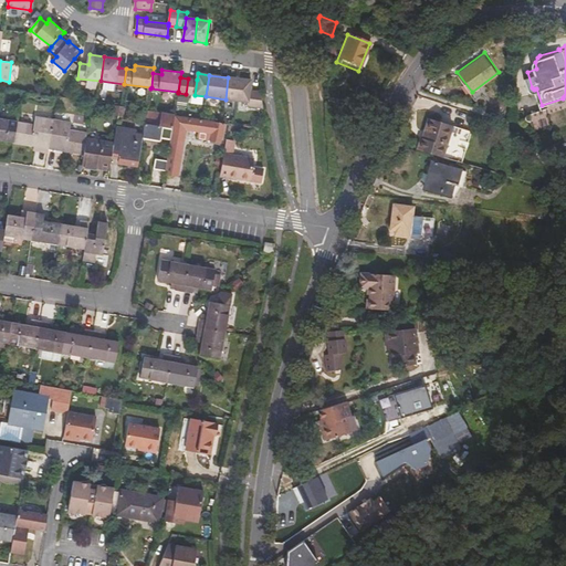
[(237,101),(240,79),(228,77),(226,100),(237,101)]
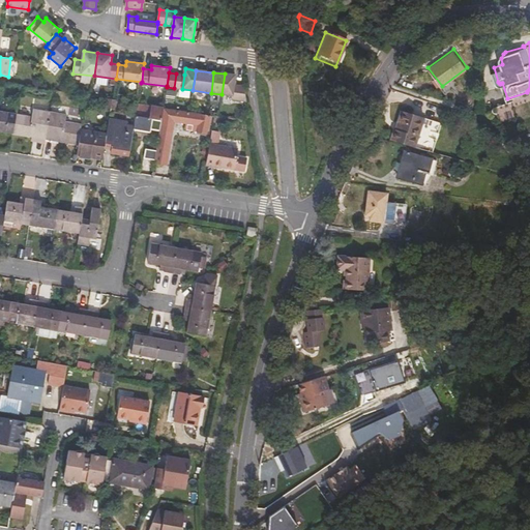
[(174,88),(182,89),(184,75),(176,74),(174,88)]
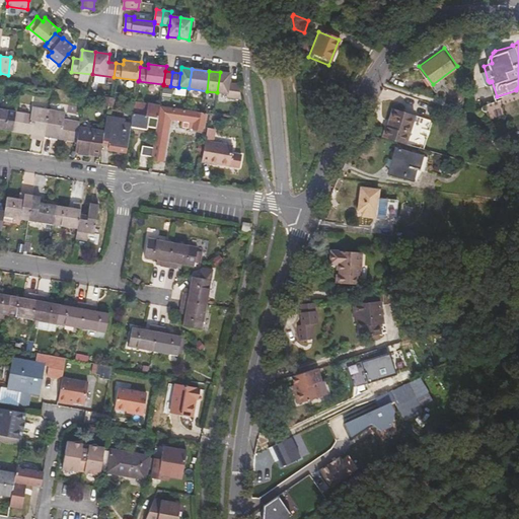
[(240,99),(238,85),(229,84),(230,74),(220,72),(217,92),(227,93),(226,97),(240,99)]
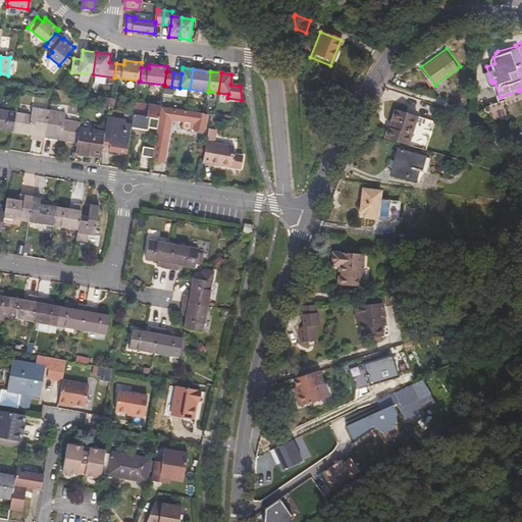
[(157,128),(161,108),(142,106),(142,104),(136,103),(132,125),(132,127),(148,131),(149,127),(157,128)]
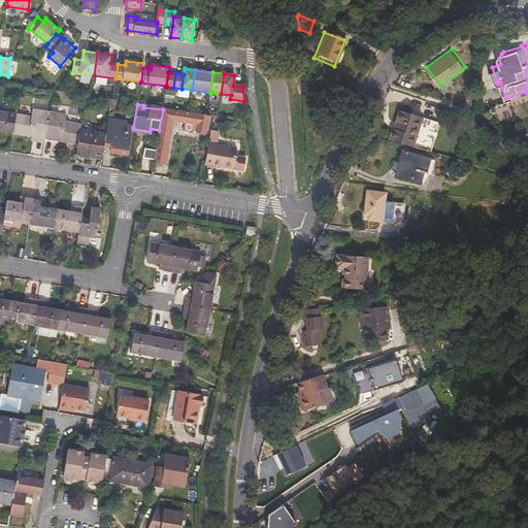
[(15,113),(12,134),(44,140),(50,112),(34,109),(33,117),(15,113)]
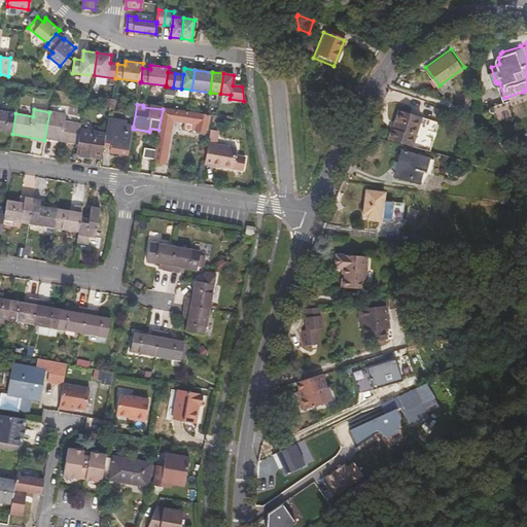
[(209,116),(163,109),(159,130),(155,151),(153,159),(167,161),(174,121),(197,126),(196,131),(206,133),(209,116)]
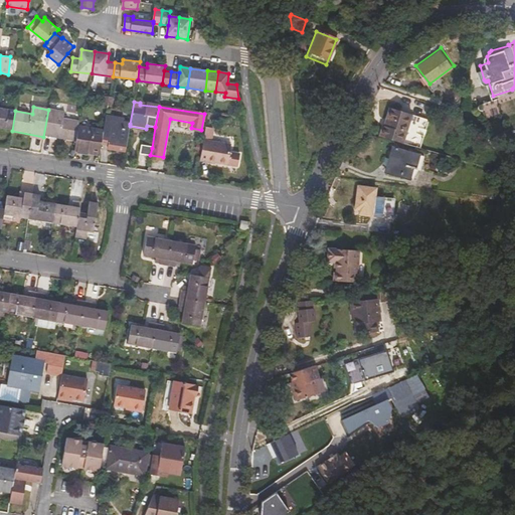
[(15,111),(0,109),(0,129),(12,131),(15,111)]
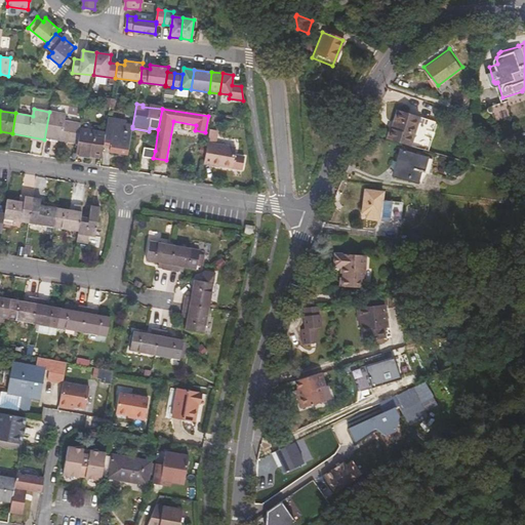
[(49,112),(44,139),(78,145),(79,136),(81,125),(66,122),(68,115),(49,112)]
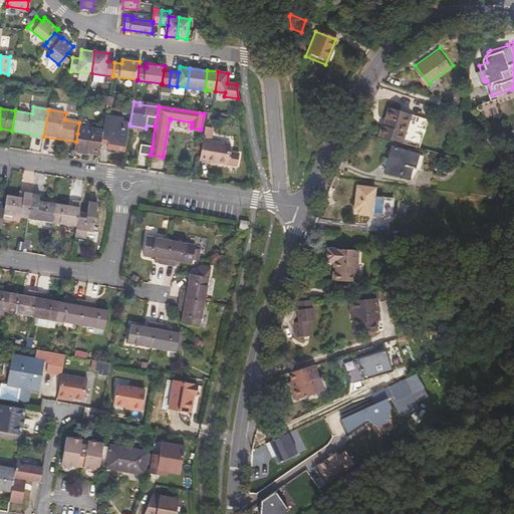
[(380,126),(377,138),(403,144),(410,115),(388,109),(384,119),(387,120),(384,127),(382,127),(380,126)]
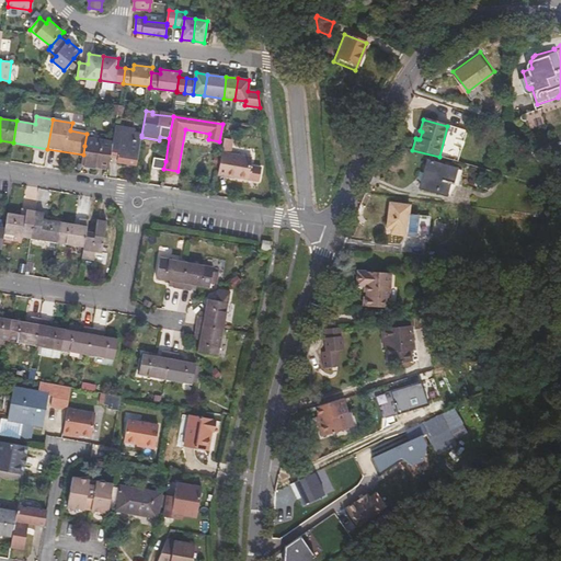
[(237,133),(238,125),(227,124),(226,130),(229,130),(237,133)]
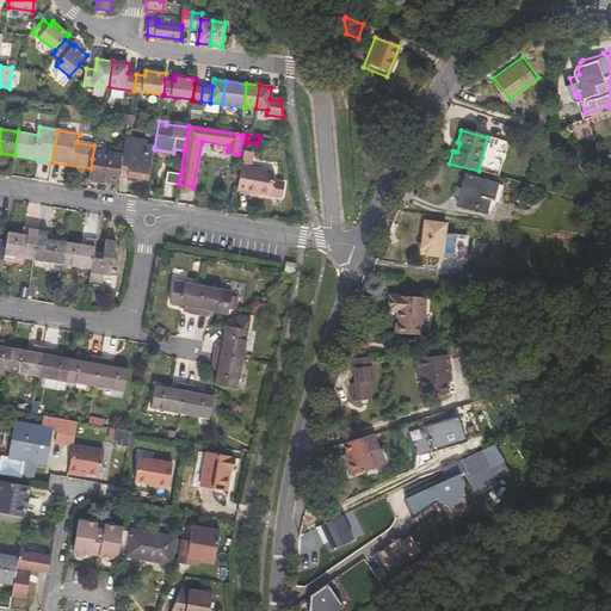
[(505,153),(510,142),(492,136),(488,147),(505,153)]
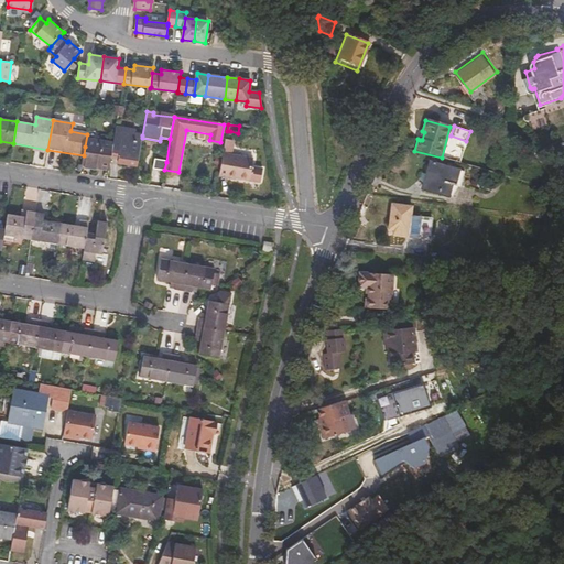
[(142,138),(142,136),(134,134),(134,131),(116,128),(111,152),(111,158),(119,160),(118,162),(137,165),(142,138)]
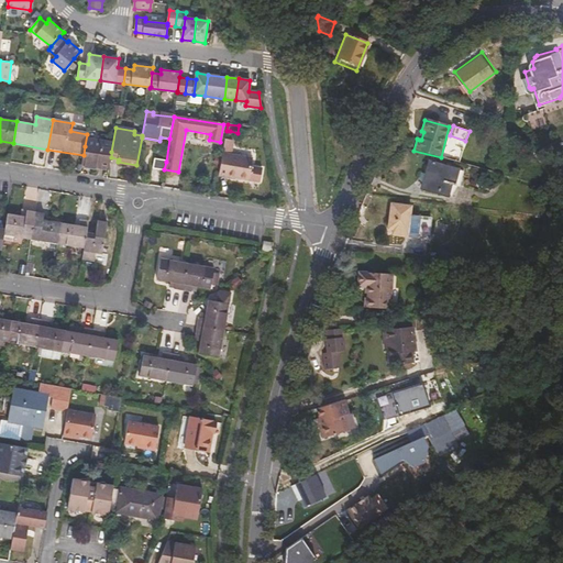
[(233,141),(224,139),(219,175),(249,180),(252,158),(231,154),(233,141)]
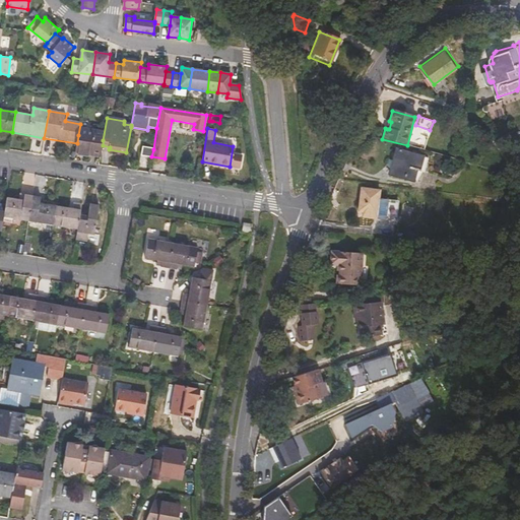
[(77,143),(75,152),(101,156),(103,145),(103,140),(78,135),(77,143)]
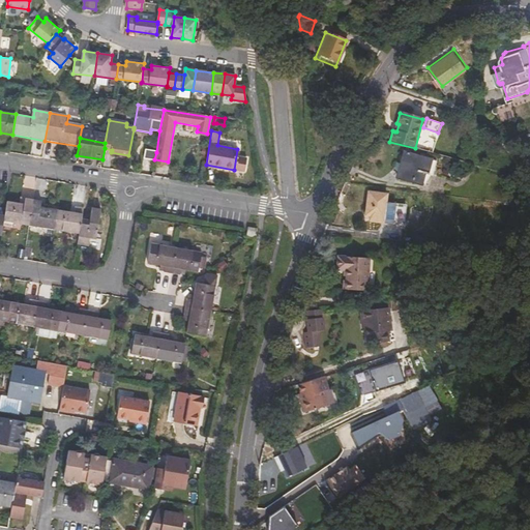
[(144,164),(153,166),(154,159),(156,152),(146,151),(144,164)]
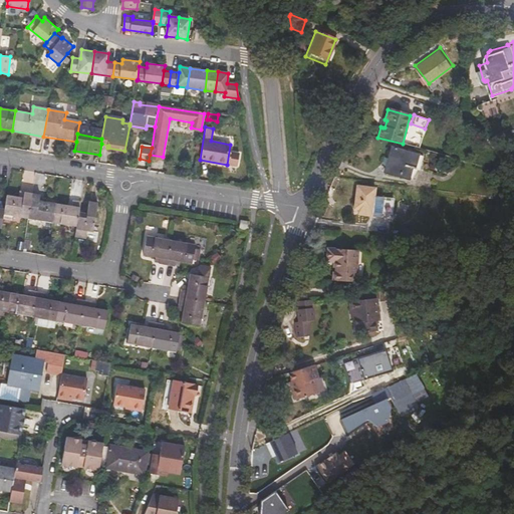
[(424,157),(393,148),(386,174),(410,181),(413,170),(420,172),(424,157)]
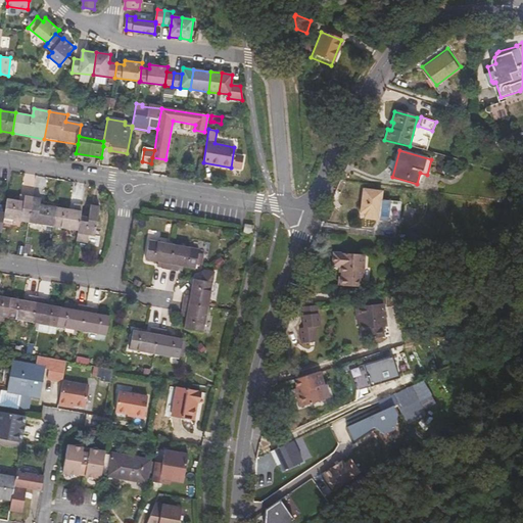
[(361,212),(379,216),(382,191),(364,189),(361,212)]
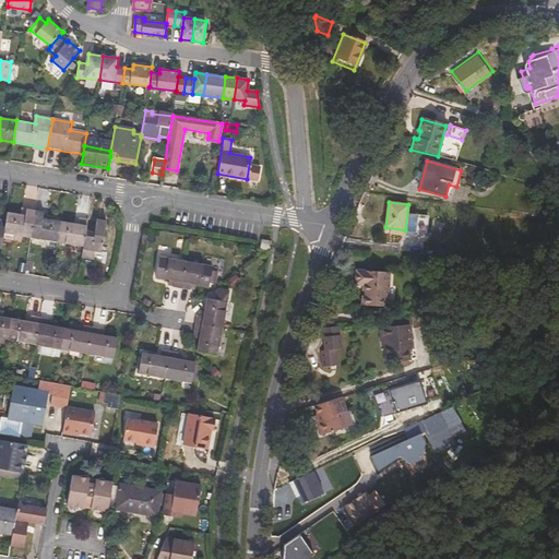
[(0,234),(31,239),(35,211),(26,210),(25,215),(8,213),(6,224),(1,224),(0,228),(0,230),(0,234)]
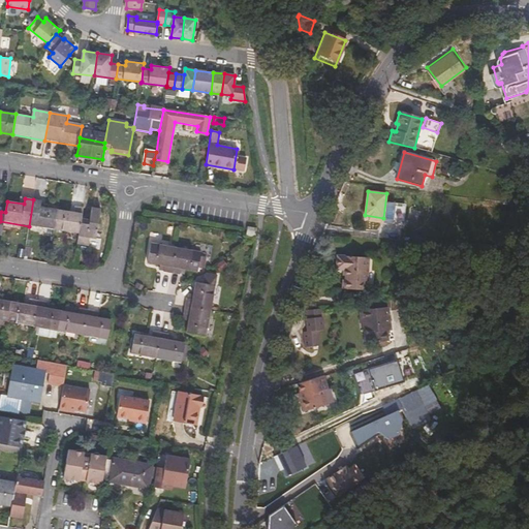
[(54,230),(57,210),(41,207),(41,201),(33,199),(29,226),(54,230)]
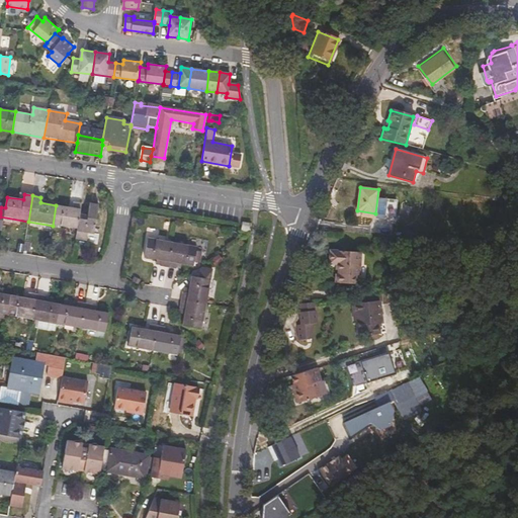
[(74,230),(80,213),(81,203),(73,202),(72,207),(56,205),(53,226),(74,230)]
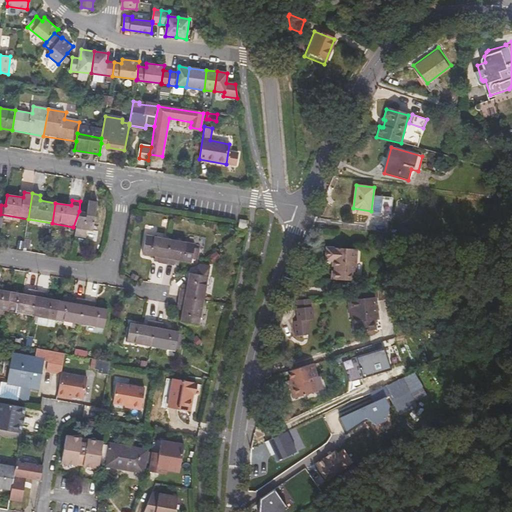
[(98,202),(89,201),(87,213),(79,211),(73,227),(72,236),(82,238),(83,231),(89,232),(92,222),(94,222),(98,202)]
